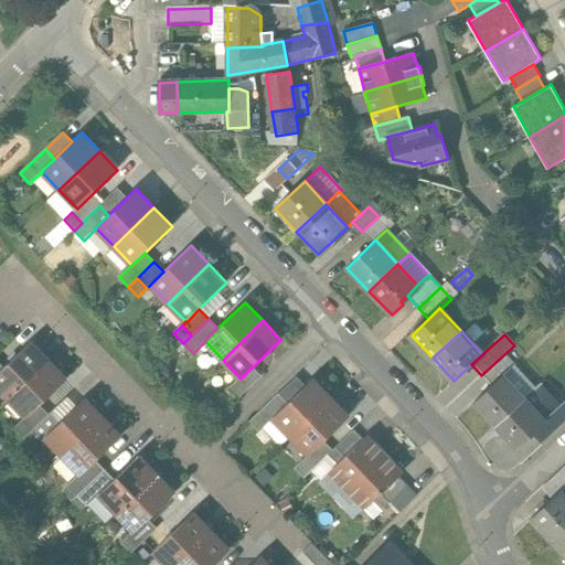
[(3,370),(0,372),(0,392),(8,401),(49,362),(30,343),(3,370)]
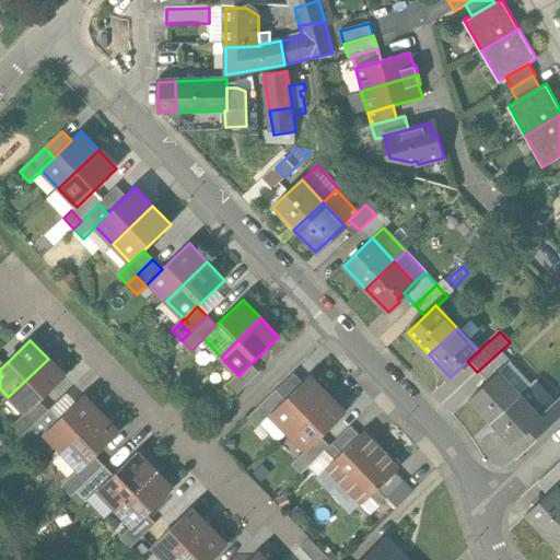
[(268,347),(238,375),(237,374),(234,378),(244,388),(259,373),(268,347)]
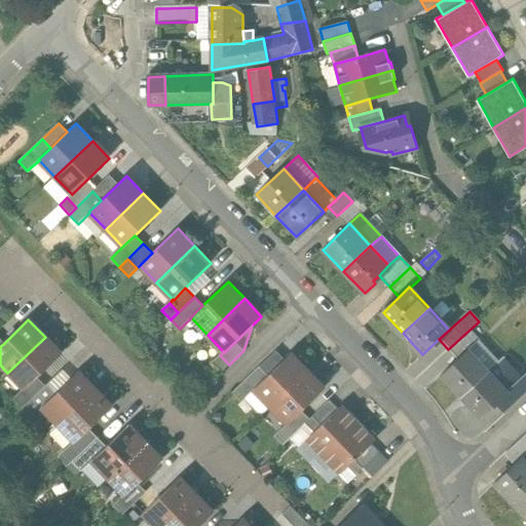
[(479,340),(470,330),(448,349),(458,360),(468,350),(479,340)]
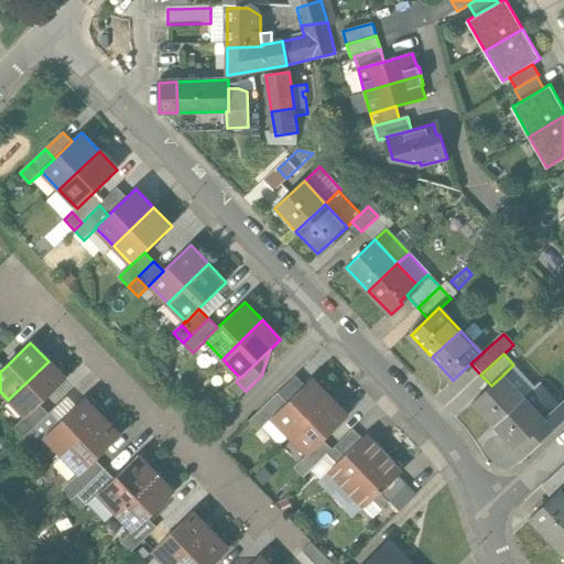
[(49,361),(8,400),(25,419),(39,407),(66,380),(49,361)]
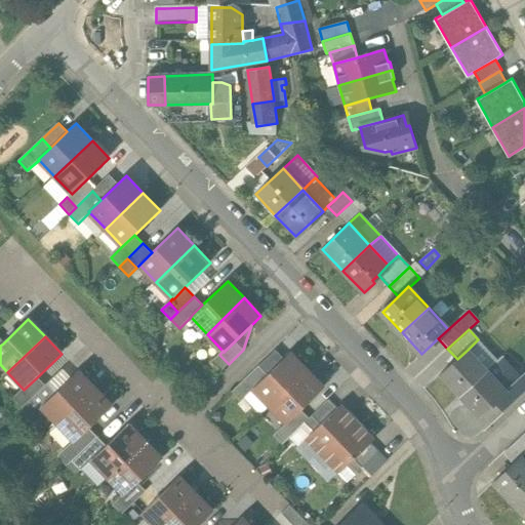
[(498,361),(478,339),(468,350),(487,370),(498,361)]
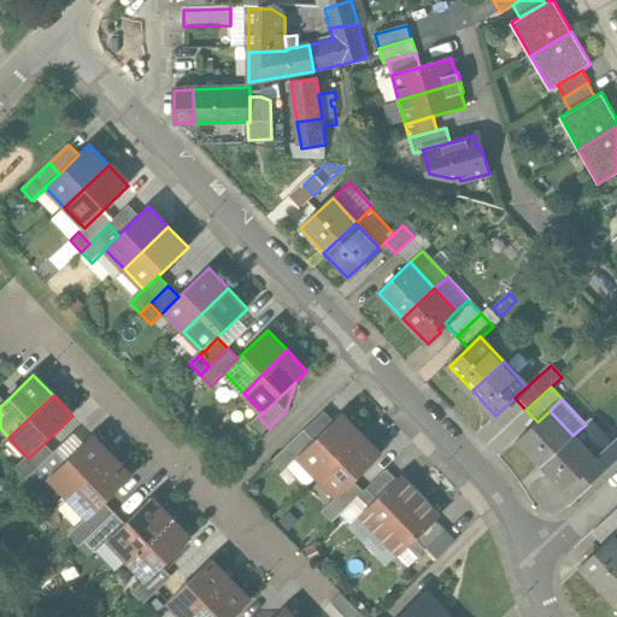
[(538,422),(518,440),(541,465),(573,435),(550,411),(538,422)]
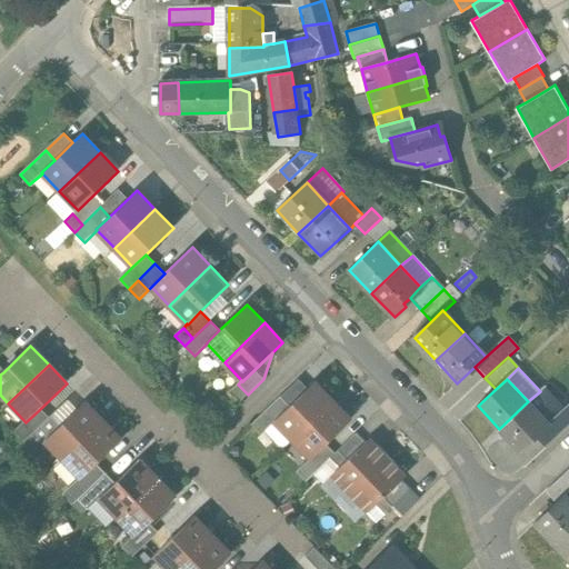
[(316,381),(275,421),(292,440),(333,400),(316,381)]
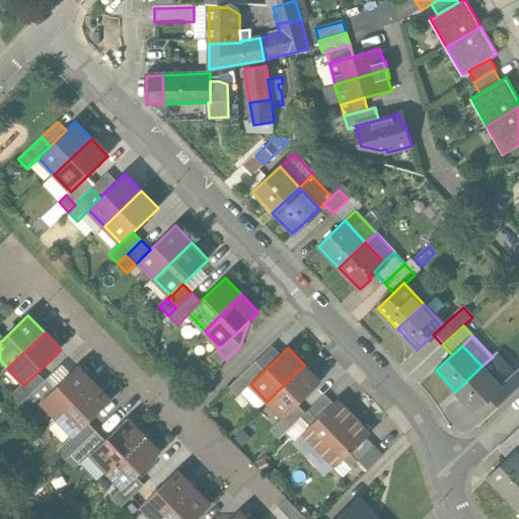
[(217,351),(209,358),(218,367),(226,360),(217,351)]
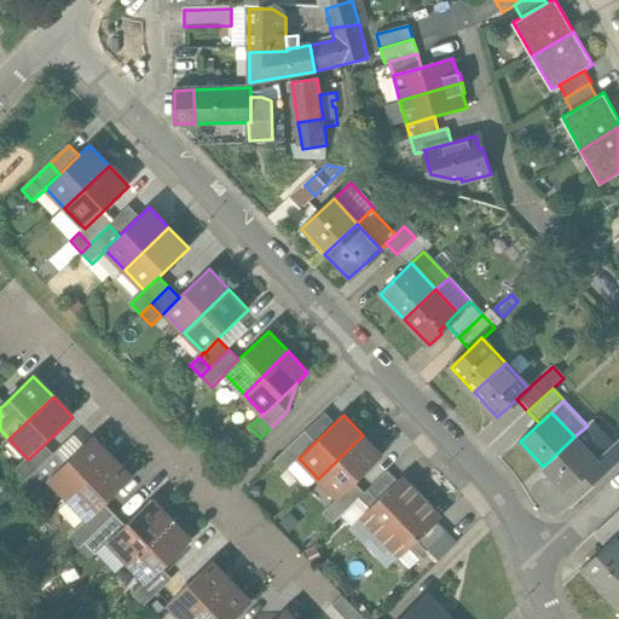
[(588,426),(574,437),(597,461),(613,446),(590,422),(588,426)]
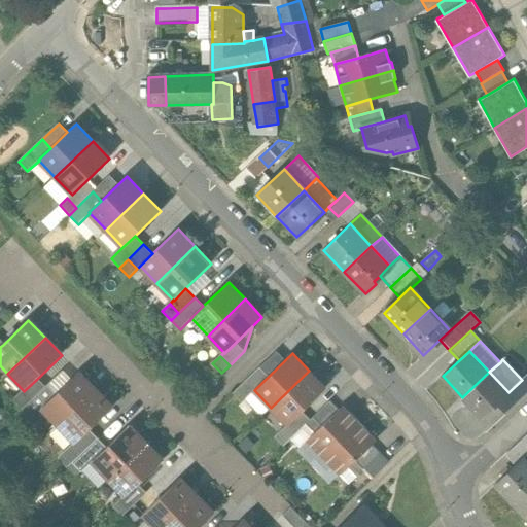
[(309,371),(271,408),(288,425),(325,388),(309,371)]
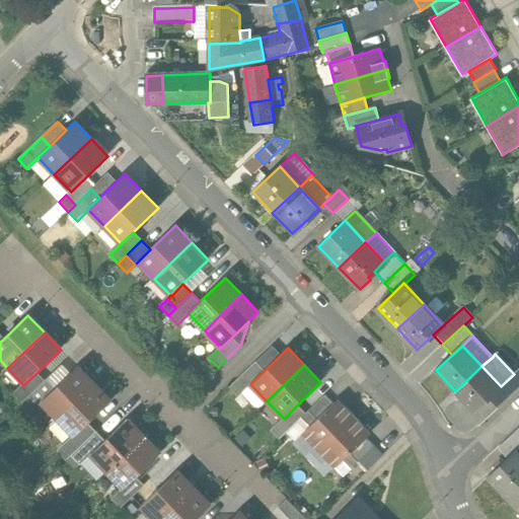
[(482,366),(455,391),(475,413),(492,397),(502,388),(501,386),(482,366)]
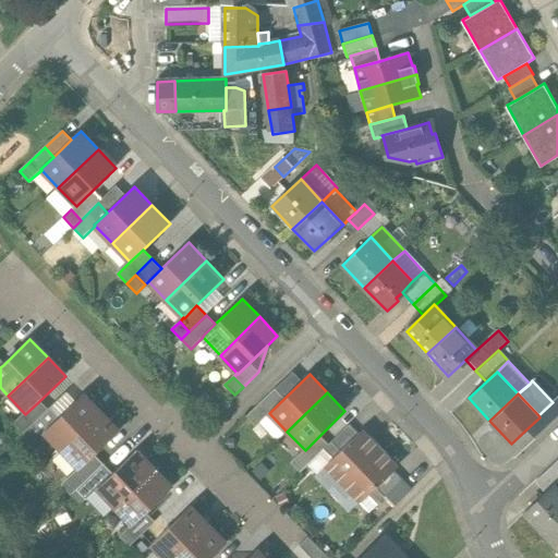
[(84,395),(44,433),(61,451),(101,413),(84,395)]
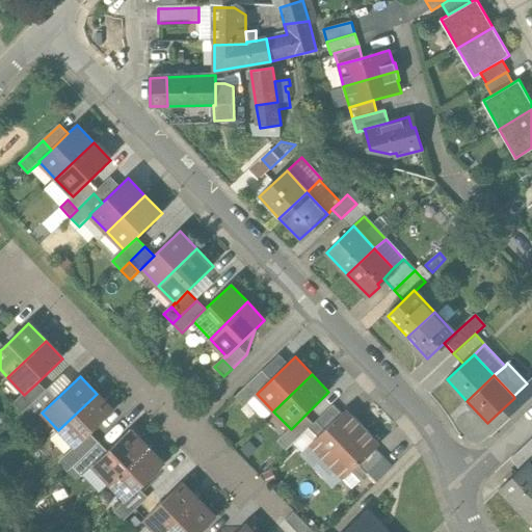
[(527,383),(513,396),(514,398),(504,407),(513,418),(531,399),(531,379),(530,380),(527,383)]
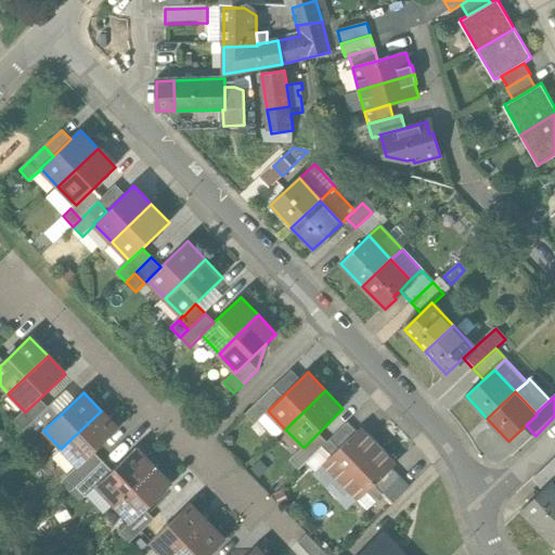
[(38,400),(25,412),(21,415),(30,425),(48,409),(38,400)]
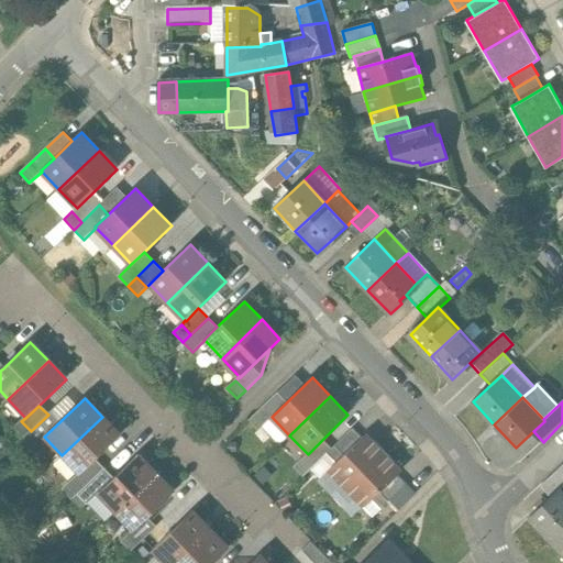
[(102,417),(62,455),(80,474),(120,435),(102,417)]
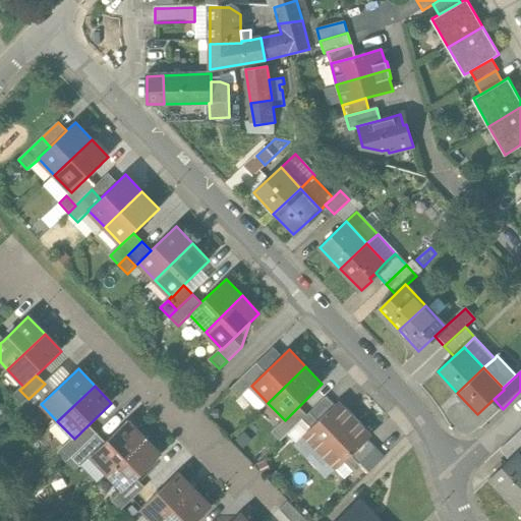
[(19,390),(12,397),(21,406),(29,399),(19,390)]
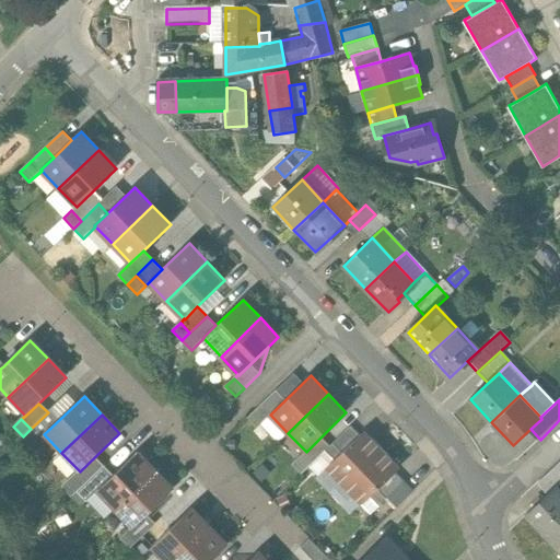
[(350,427),(325,452),(334,461),(359,436),(350,427)]
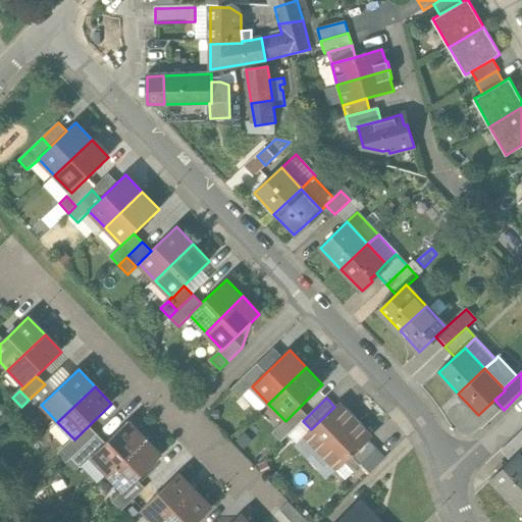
[(311,429),(305,436),(321,453),(356,419),(340,403),(334,407),(311,429)]
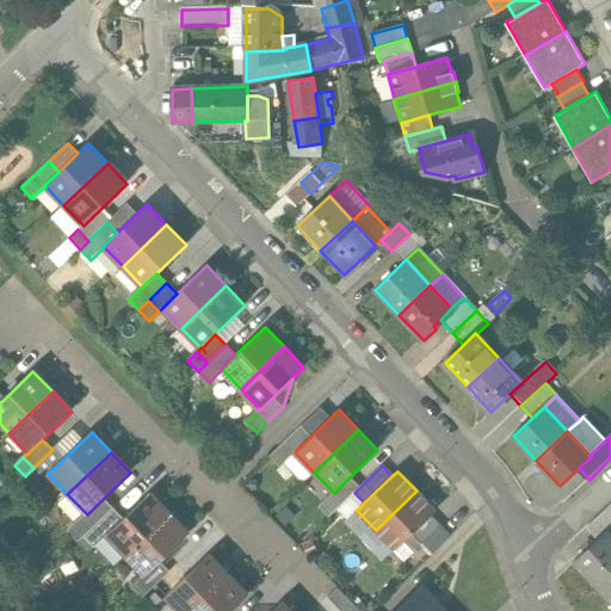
[(417,491),(376,530),(395,550),(403,543),(431,516),(436,511),(417,491)]
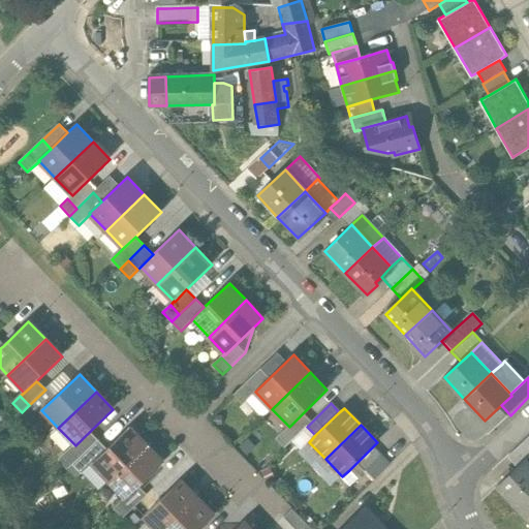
[(106,450),(92,464),(93,464),(110,481),(147,444),(130,427),(106,450)]
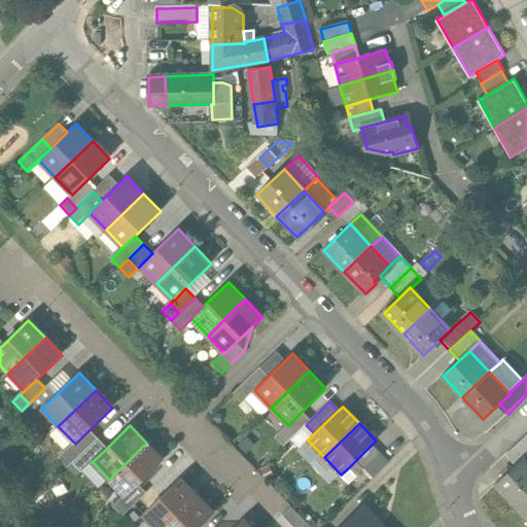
[(98,440),(72,464),(81,473),(93,462),(92,462),(106,449),(98,440)]
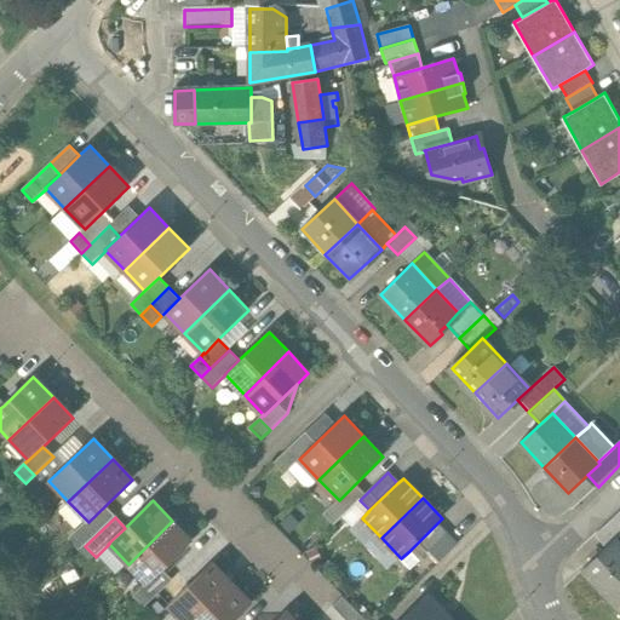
[(172,521),(128,564),(147,584),(148,584),(162,570),(193,541),(172,521)]
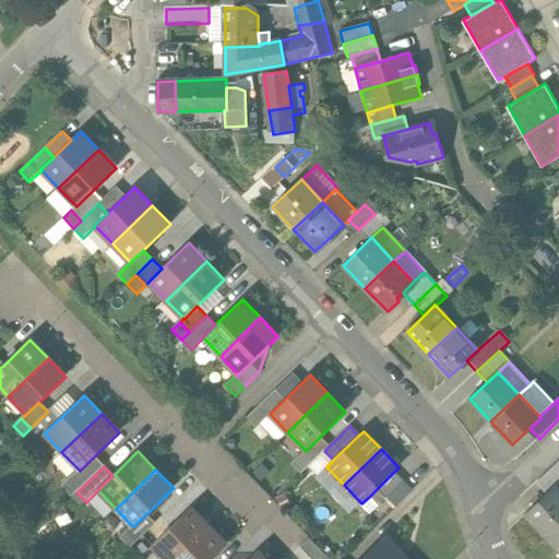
[(394,472),(369,497),(378,506),(403,482),(394,472)]
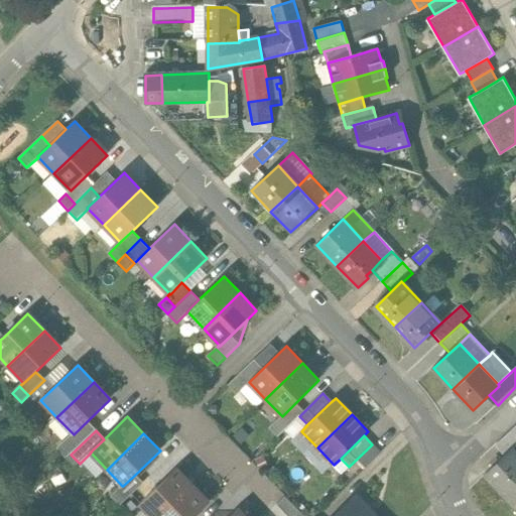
[(515,456),(510,450),(484,474),(504,496),(515,484),(515,456)]
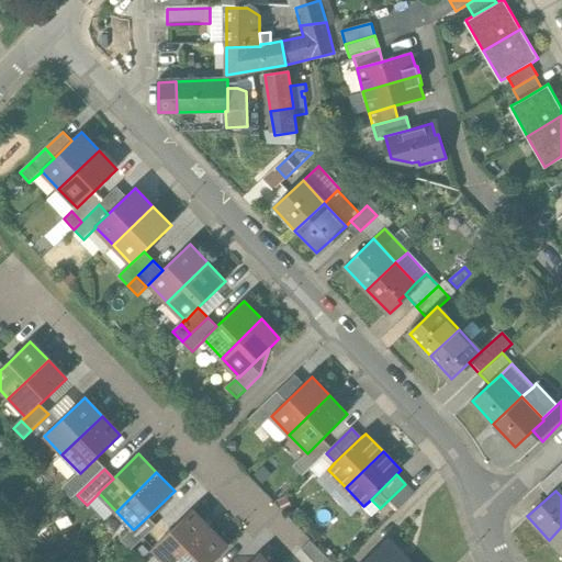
[(192,510),(171,530),(171,531),(153,549),(165,561),(175,561),(211,529),(192,510)]
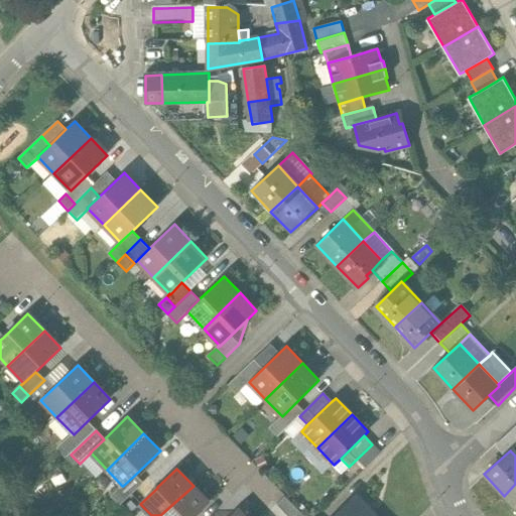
[(135,475),(123,486),(122,486),(111,497),(120,506),(143,484),(135,475)]
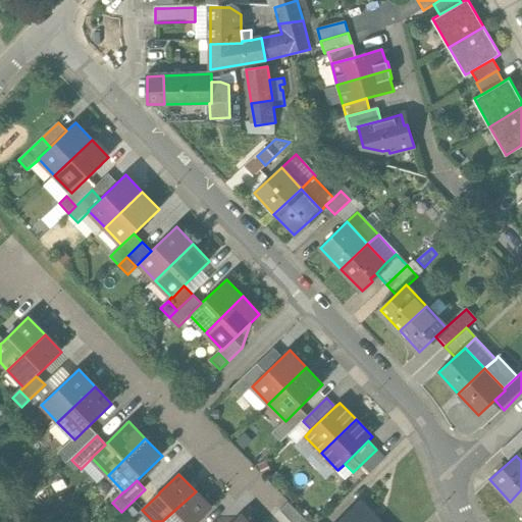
[(521,489),(510,502),(521,514),(521,489)]
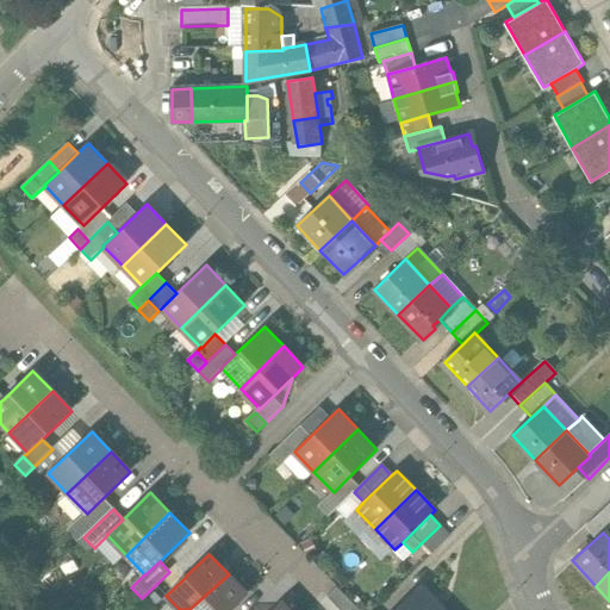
[(229,574),(190,609),(230,609),(248,593),(229,574)]
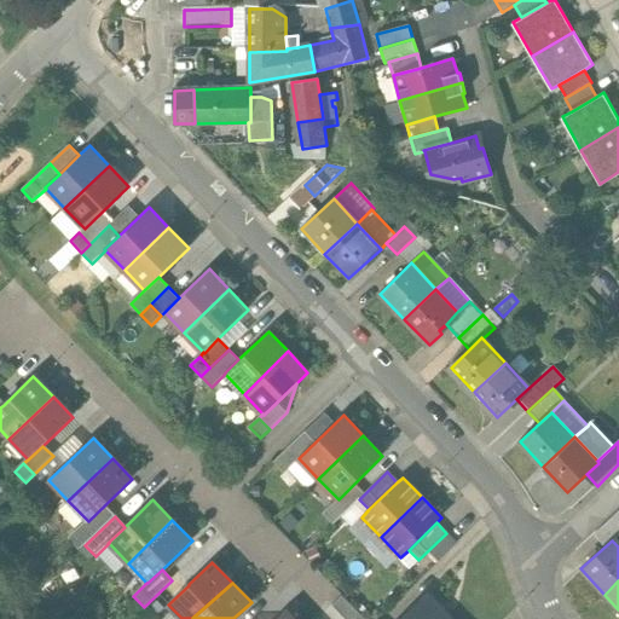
[(364,618),(342,596),(331,606),(343,618),(364,618)]
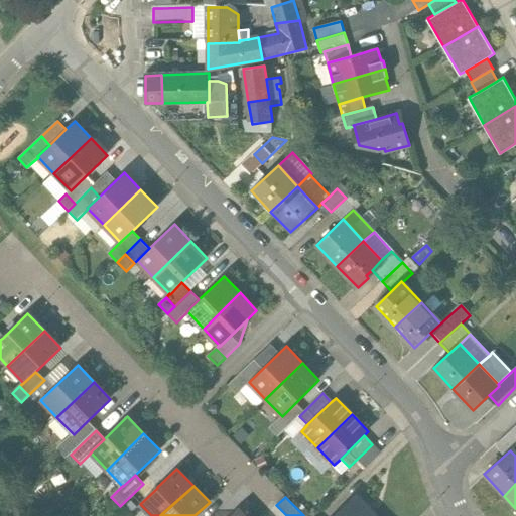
[(366,515),(352,501),(336,515),(375,515),(374,515),(373,515),(366,515)]
